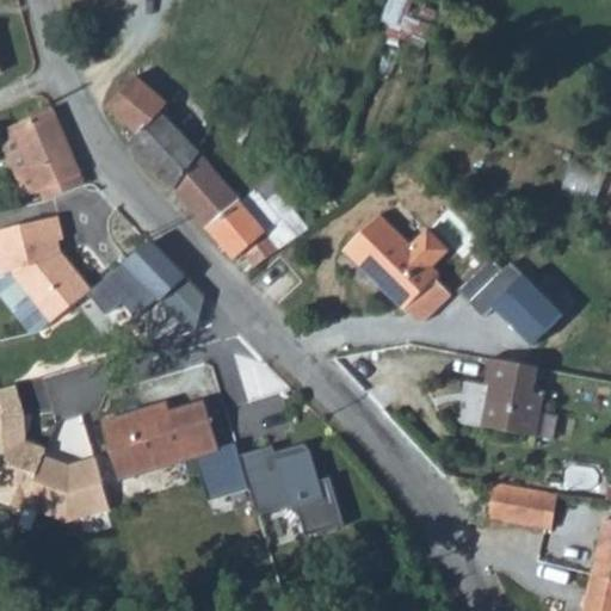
[(133,76),(106,109),(136,135),(129,144),(173,192),(199,154),(160,115),(168,104),(133,76)]
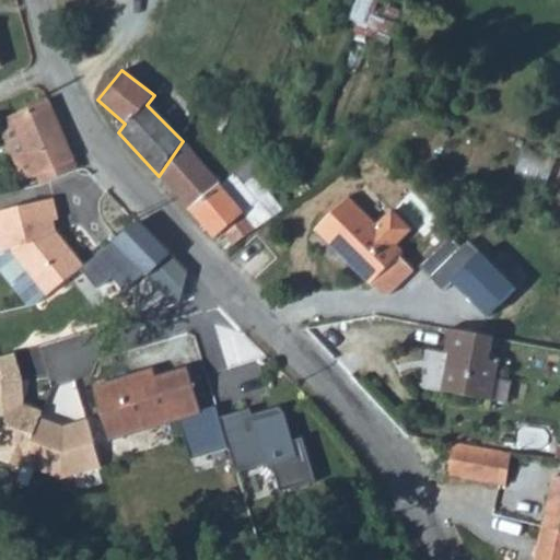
[(195,76),(190,88),(200,92),(205,80),(195,76)]
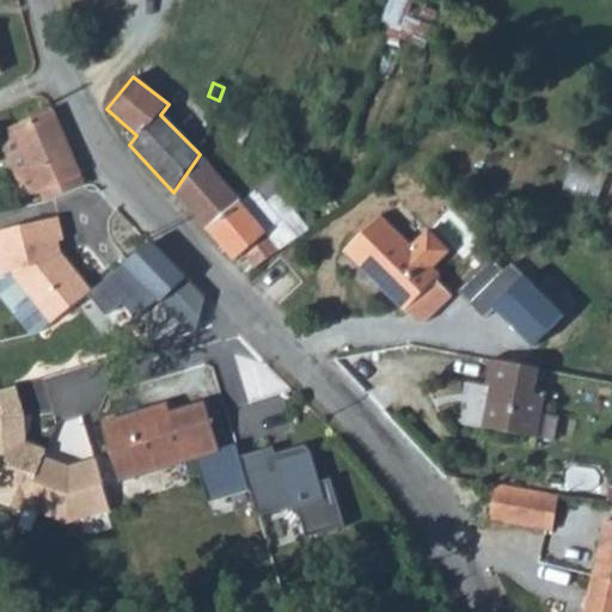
[(51,108),(0,130),(0,133),(28,196),(40,191),(44,202),(85,184),(51,108)]
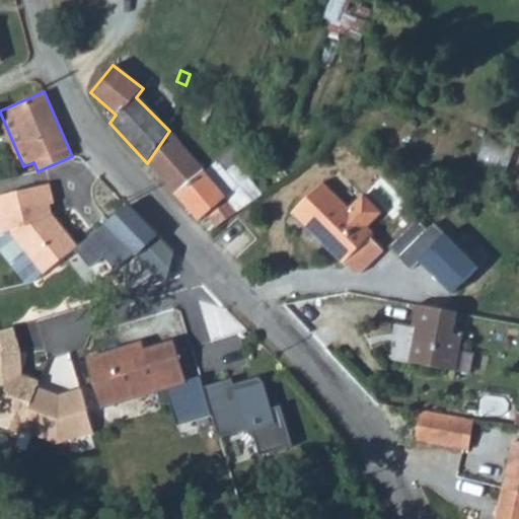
[(169,131),(147,163),(162,178),(190,154),(169,131)]
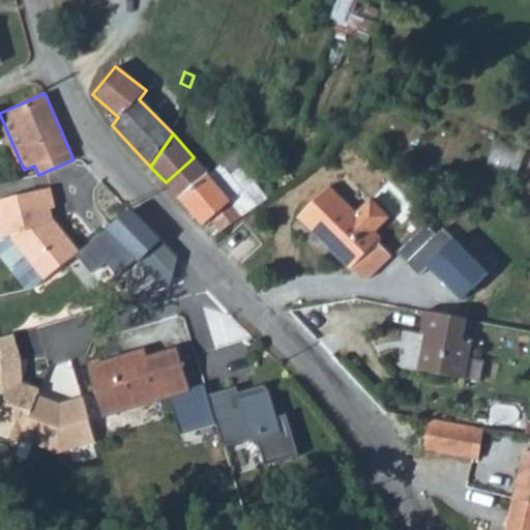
[(497,139),(492,159),(522,166),(526,145),(497,139)]
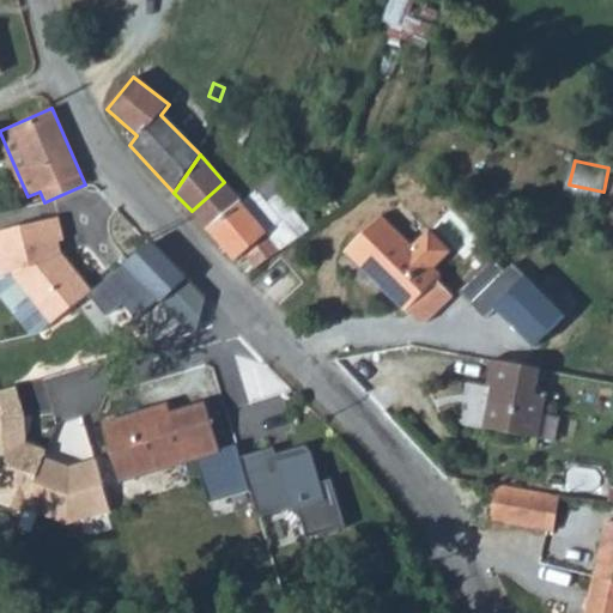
[(274,175),(255,192),(266,204),(285,187),(274,175)]
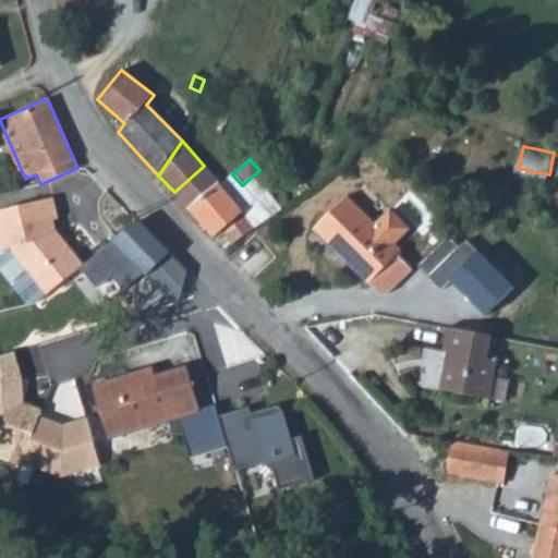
[(204,166),(174,192),(191,210),(220,184),(204,166)]
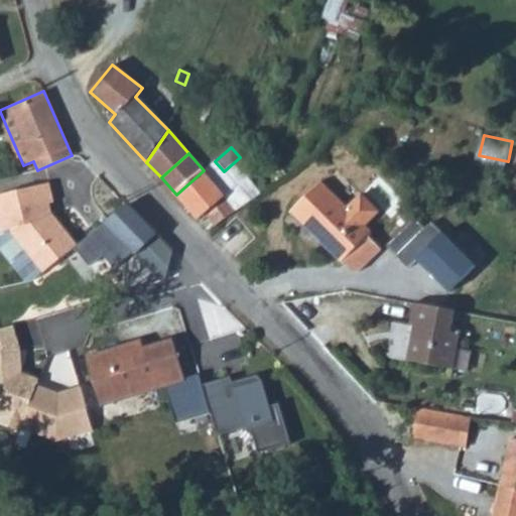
[(204,170),(176,195),(198,220),(204,215),(215,226),(249,201),(224,171),(215,161),(204,170)]
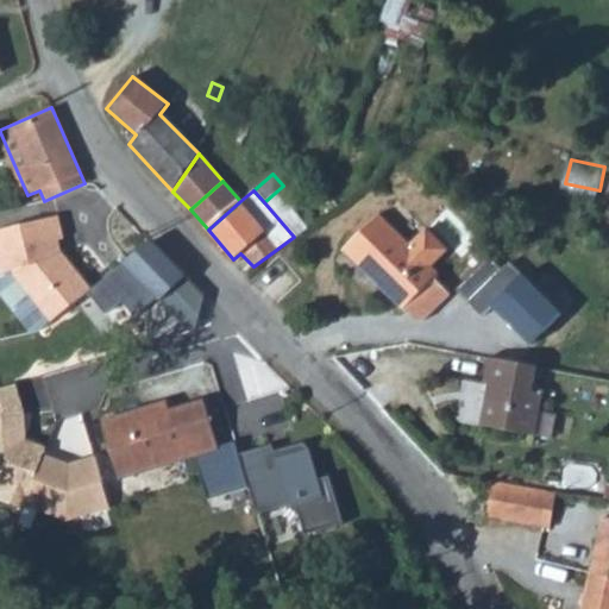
[(57,215),(0,228),(0,272),(12,270),(13,275),(50,321),(90,289),(61,252),(55,253),(51,242),(62,239),(57,215)]
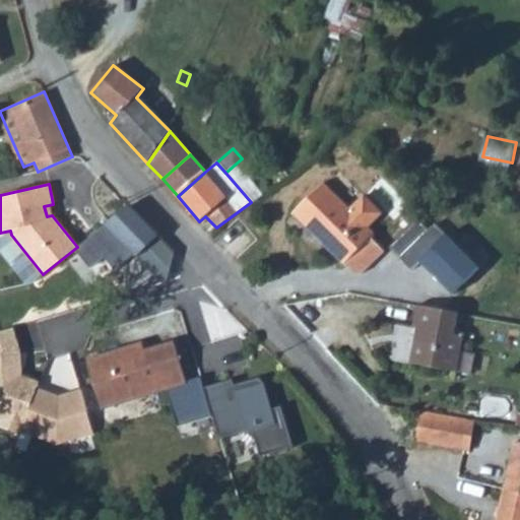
[(322,184),(294,212),(345,263),(347,261),(361,274),(384,251),(372,238),(375,234),(368,226),(382,212),(364,195),(350,210),(322,184)]
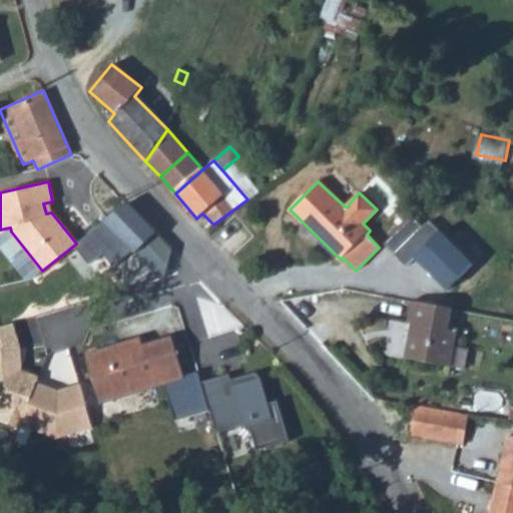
[(126,202),(99,225),(132,259),(156,232),(126,202)]
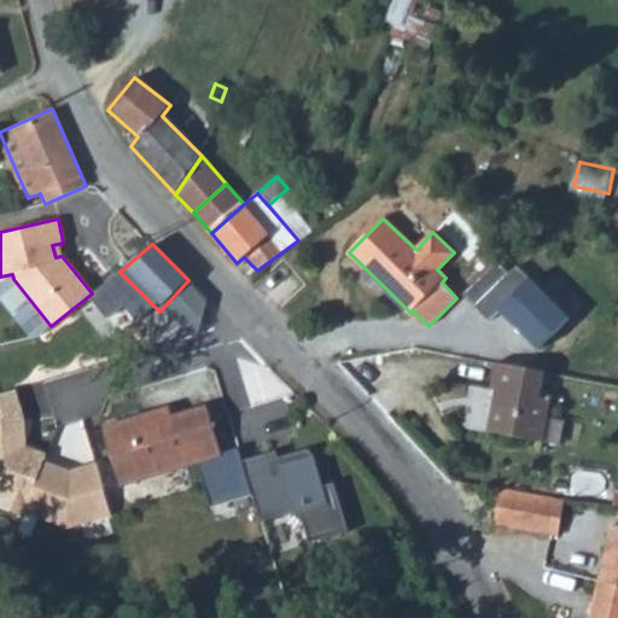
[(529,284),(499,313),(536,350),(565,322),(529,284)]
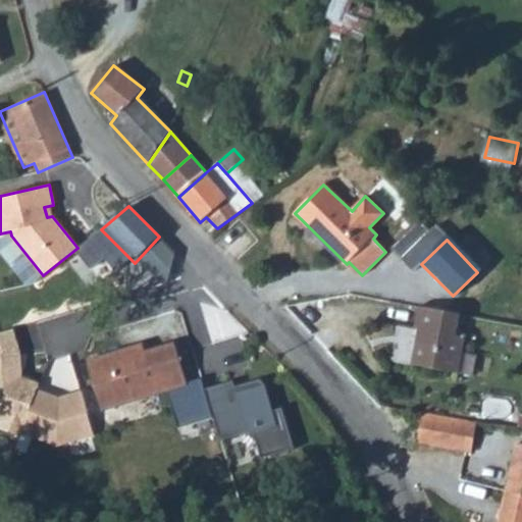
[(434,308),(420,305),(417,329),(398,326),(393,360),(460,373),(466,337),(457,335),(461,313),(434,308)]
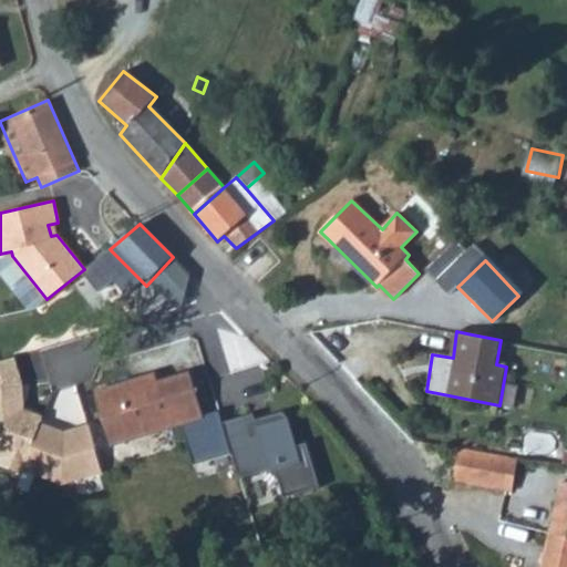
[(96,392),(110,436),(154,423),(156,431),(179,424),(192,467),(235,454),(224,422),(222,412),(202,418),(188,374),(158,384),(155,374),(96,392)]
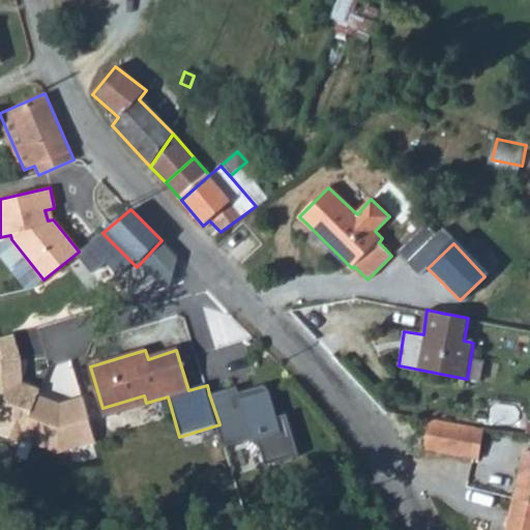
[(240,384),(209,394),(219,424),(227,446),(252,438),(262,447),(266,459),(301,447),(290,414),(281,417),(269,383),(242,391),(240,384)]
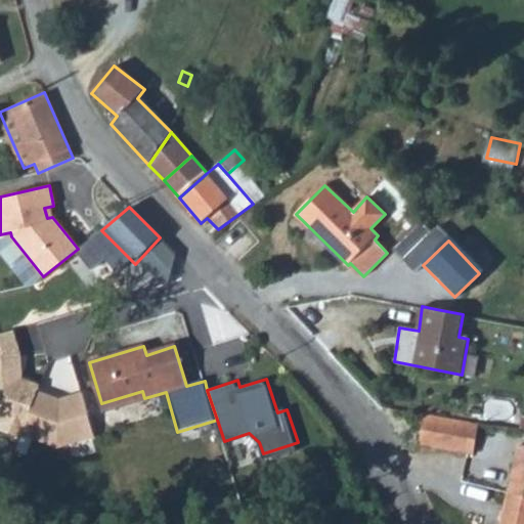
[(142,391),(101,403),(104,410),(144,398),(142,391)]
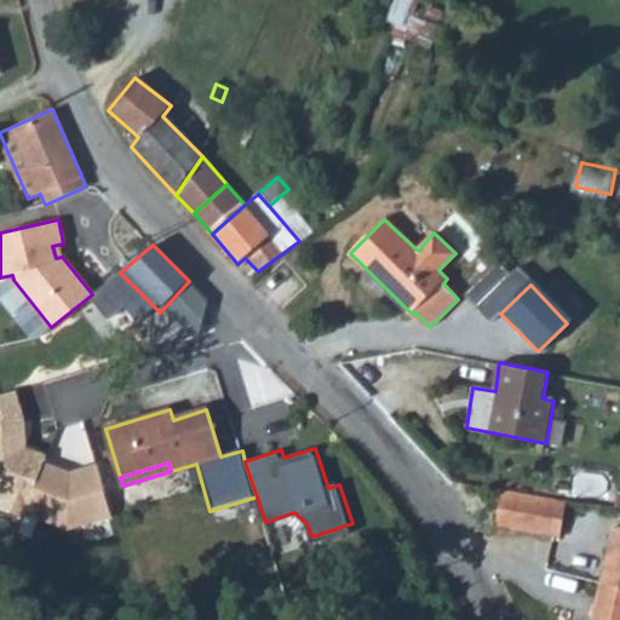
[(504,491),(498,524),(560,537),(566,501),(504,491)]
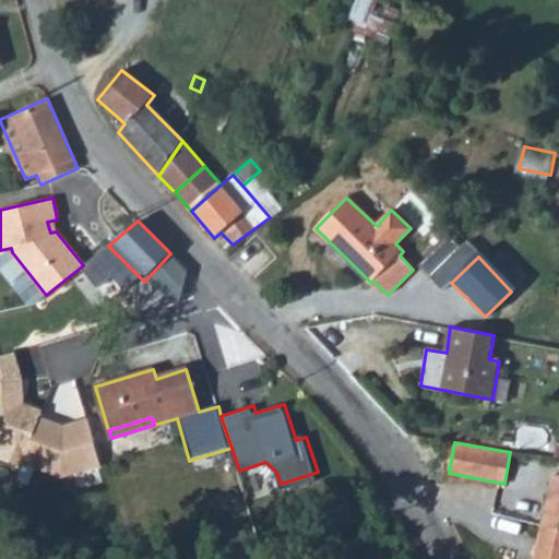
[(558,474),(557,474),(545,525),(558,528),(558,474)]
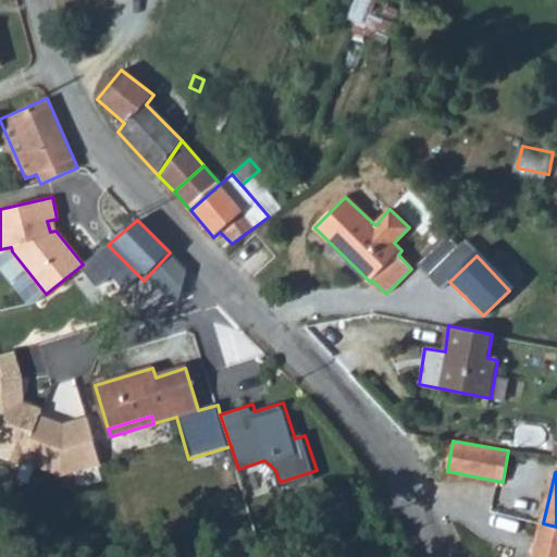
[(556,556),(556,527),(543,523),(533,556),(556,556)]
